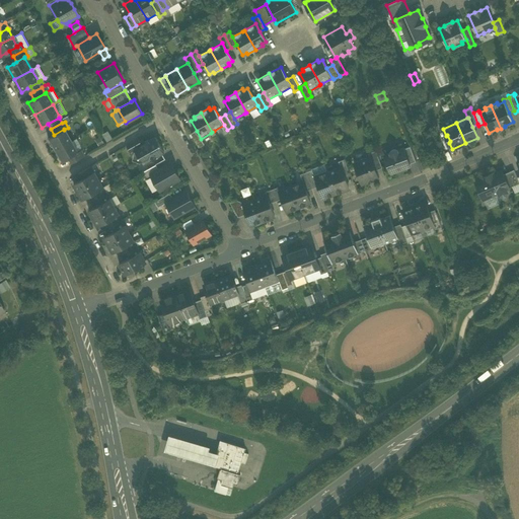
[(48,139),(55,150),(71,141),(64,130),(64,129),(54,135),(48,139)]
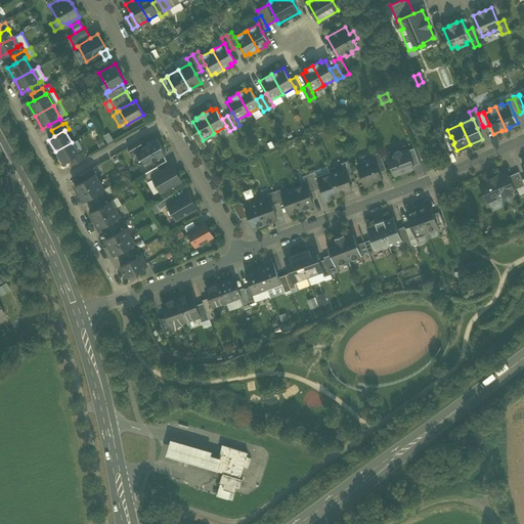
[(103,136),(107,143),(114,140),(110,132),(103,136)]
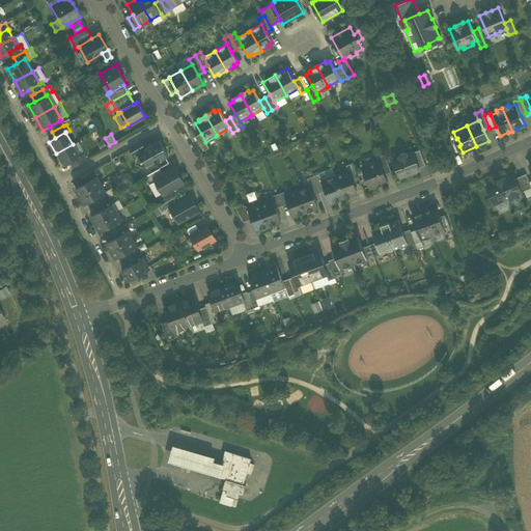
[(195,137),(203,151),(208,148),(205,142),(201,134),(195,137)]
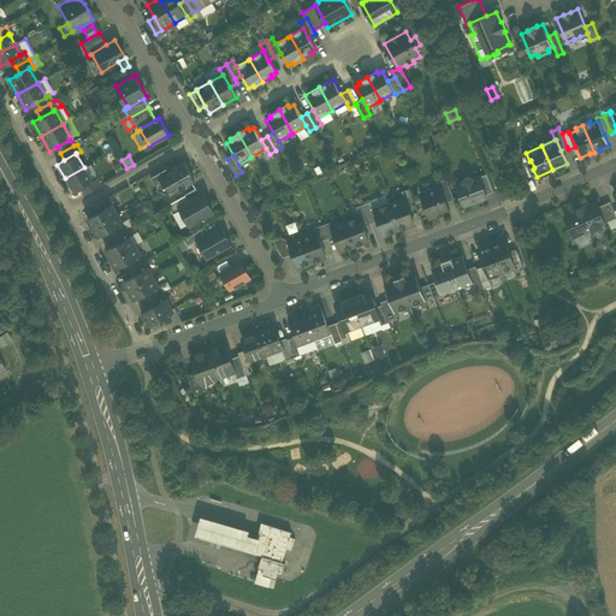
[(123,171),(119,163),(113,166),(118,173),(123,171)]
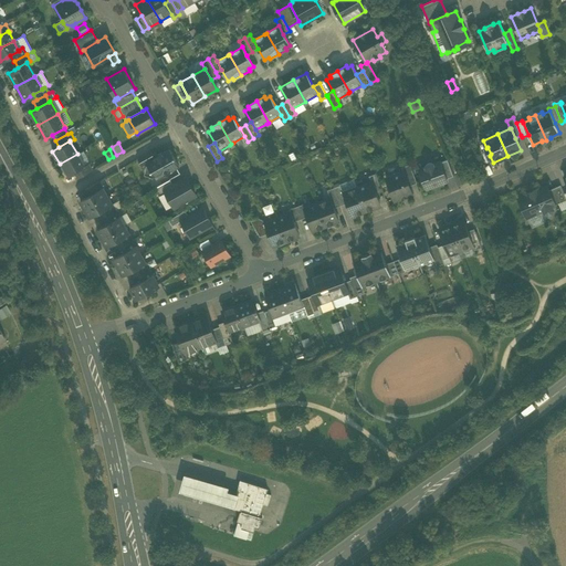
[(152,171),(156,180),(166,175),(169,176),(169,173),(179,167),(175,159),(175,158),(174,157),(169,149),(158,156),(146,163),(147,164),(150,170),(150,171),(152,171)]
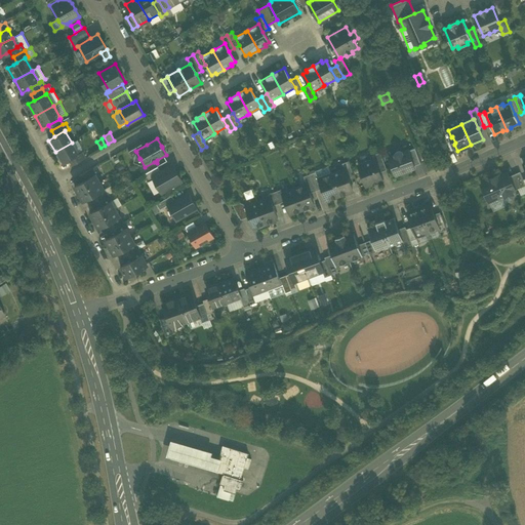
[(128,148),(131,154),(136,152),(135,151),(147,145),(144,139),(128,148)]
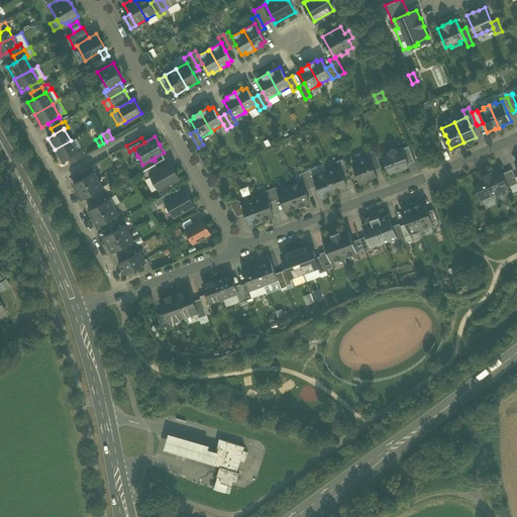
[(77,151),(71,140),(55,149),(61,162),(68,158),(77,152),(77,151)]
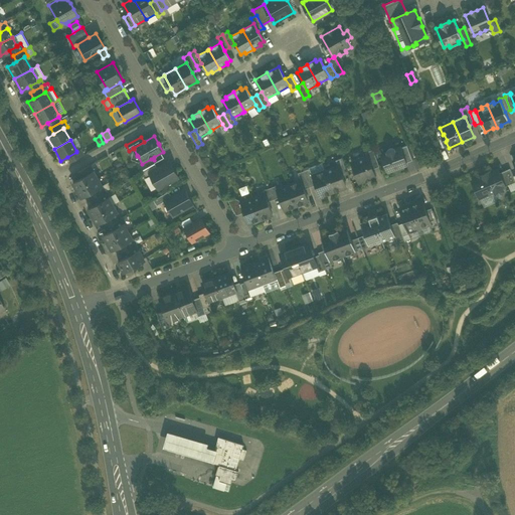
[(435,142),(439,149),(444,147),(441,140),(435,142)]
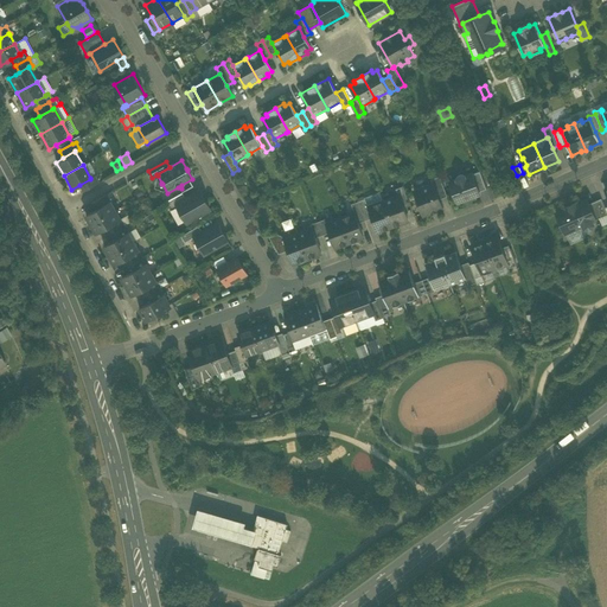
[(472,174),(479,192),(486,189),(480,172),(472,174)]
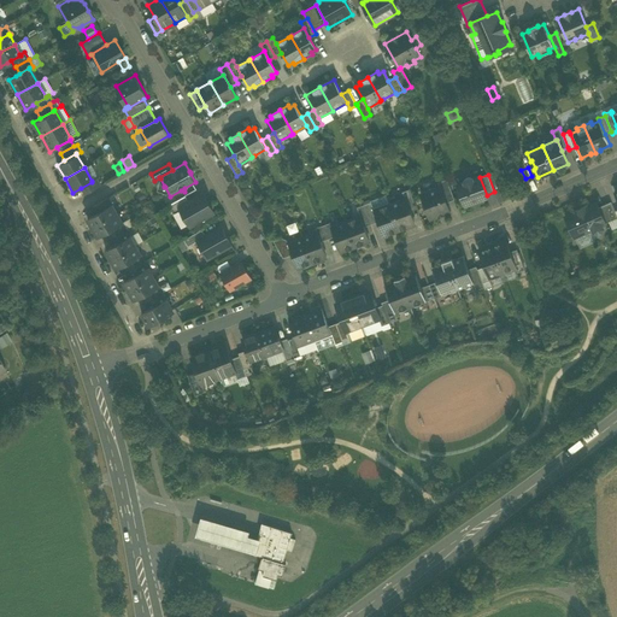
[(457,186),(465,206),(474,203),(477,204),(482,201),(481,200),(487,198),(487,195),(480,177),(474,180),(474,178),(472,178),(470,177),(468,177),(466,178),(464,180),(463,182),(463,183),(457,186)]
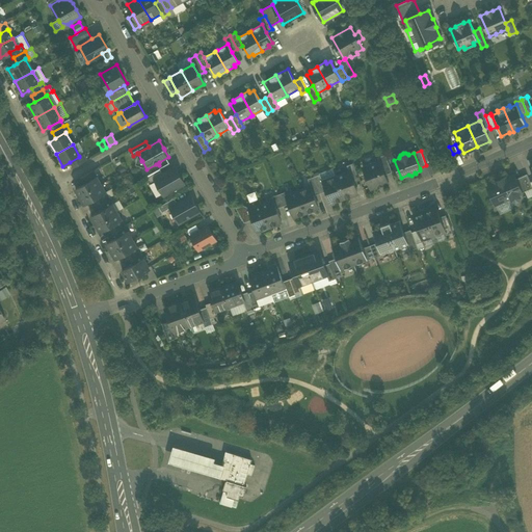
[(70,162),(73,168),(87,160),(84,154),(79,156),(79,157),(70,162)]
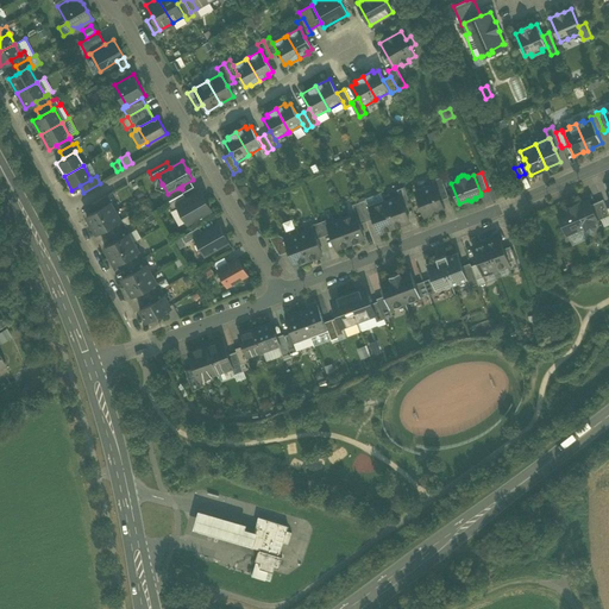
[(435,184),(440,200),(449,196),(441,176),(433,180),(434,184),(435,184)]
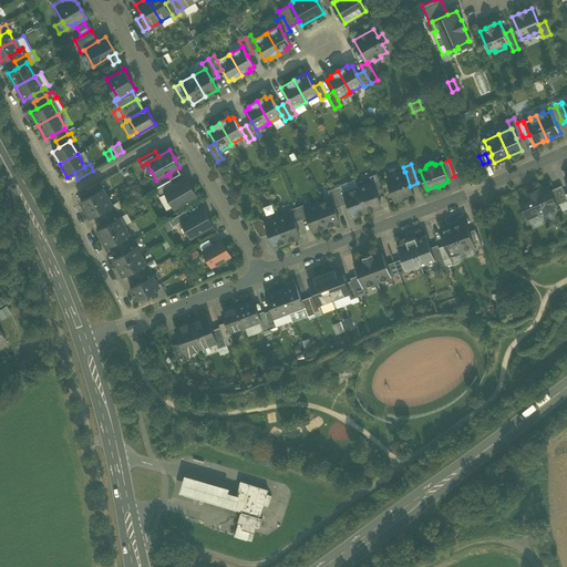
[(388,178),(395,200),(413,194),(410,186),(405,172),(404,172),(388,178)]
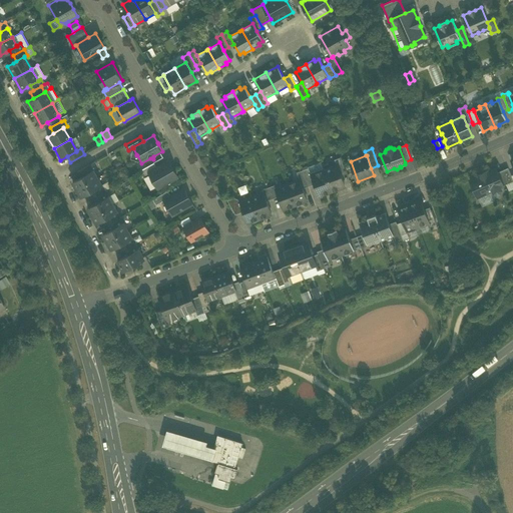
[(337,164),(341,175),(347,173),(341,157),(335,159),(337,165),(337,164)]
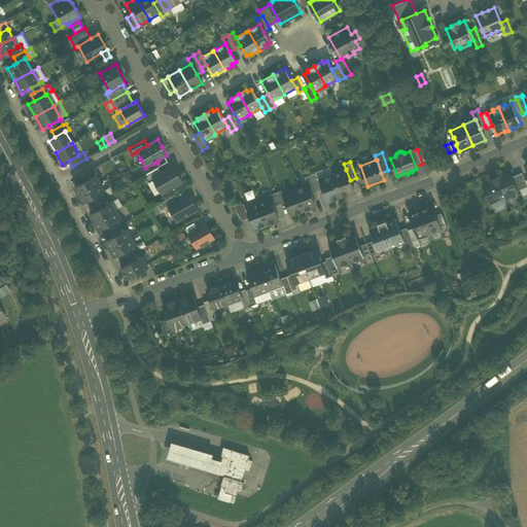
[(153,178),(163,194),(182,182),(173,166),(162,173),(153,177),(153,178)]
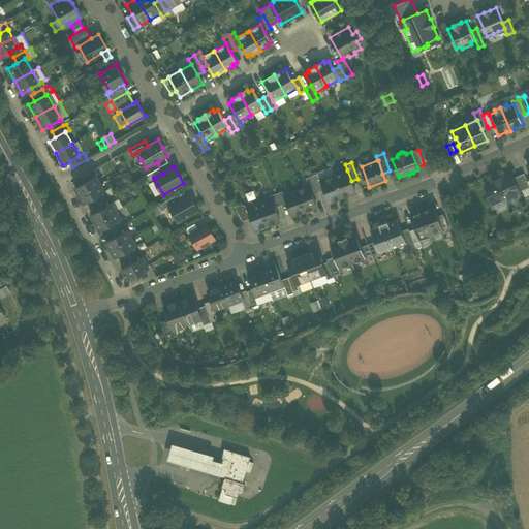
[(147,175),(150,181),(154,179),(154,178),(162,174),(159,168),(147,175)]
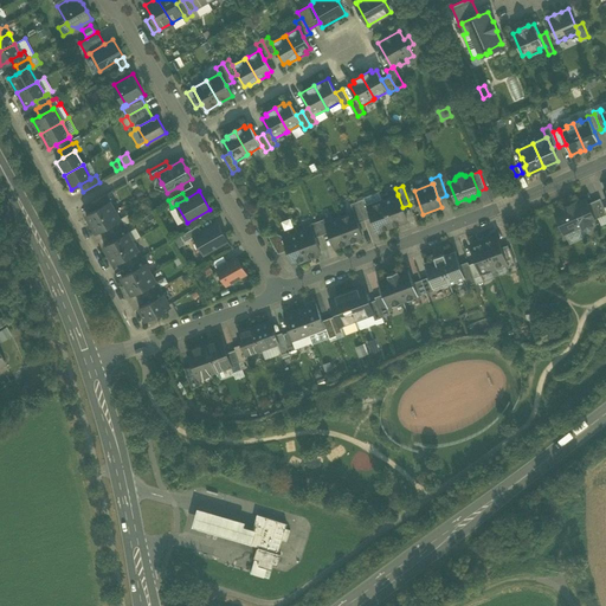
[(92,202),(96,210),(110,201),(107,194),(92,202)]
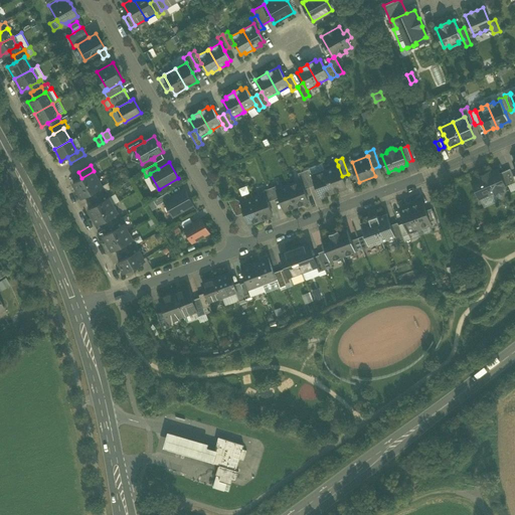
[(338,166),(325,170),(333,192),(346,187),(342,176),(338,165),(338,166)]
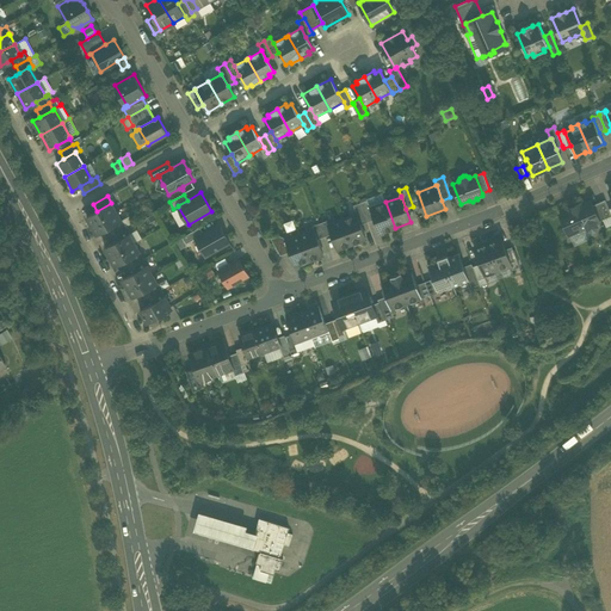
[(368,201),(360,203),(368,222),(375,220),(370,208),(368,201)]
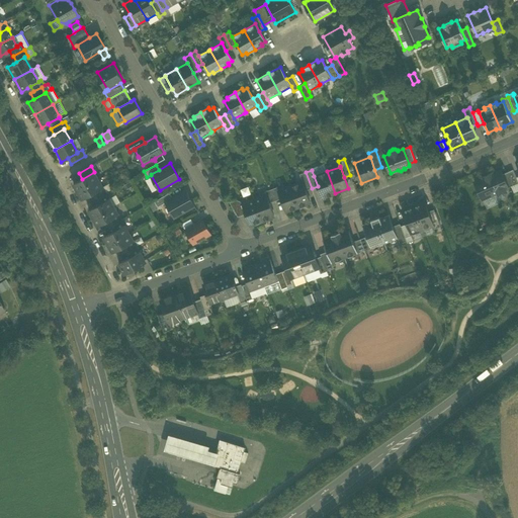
[(511,186),(517,182),(517,181),(516,177),(513,170),(502,174),(508,187),(511,186)]
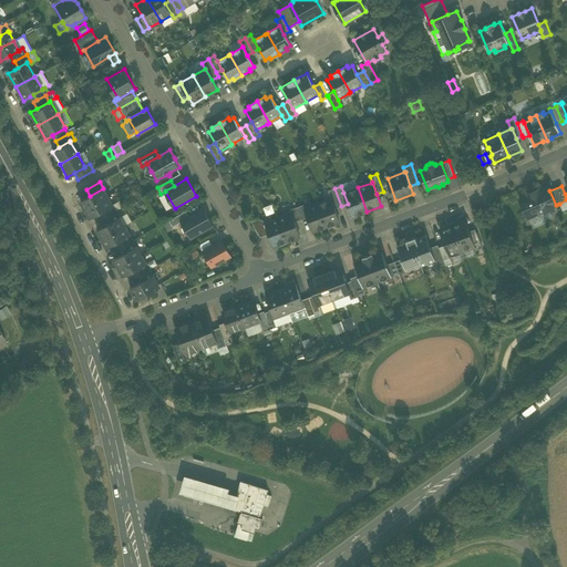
[(352,217),(367,212),(358,187),(343,193),(348,204),(352,217)]
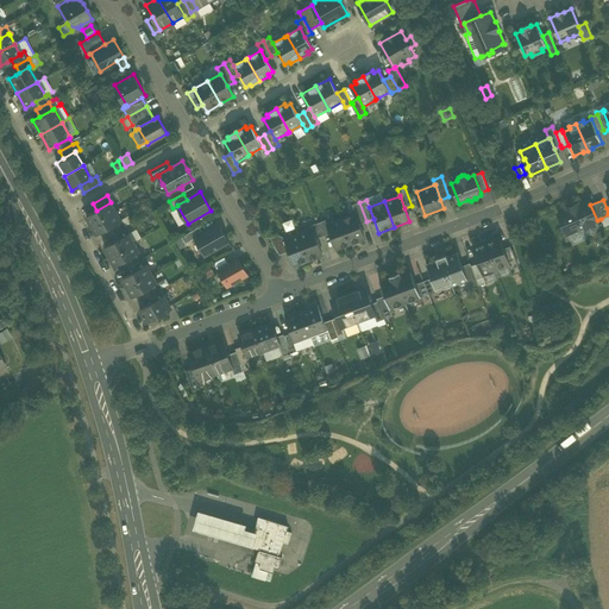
[(559,214),(567,234),(585,226),(586,230),(590,231),(594,228),(596,225),(594,223),(597,220),(590,205),(588,201),(579,205),(578,203),(567,208),(567,209),(567,211),(559,214)]
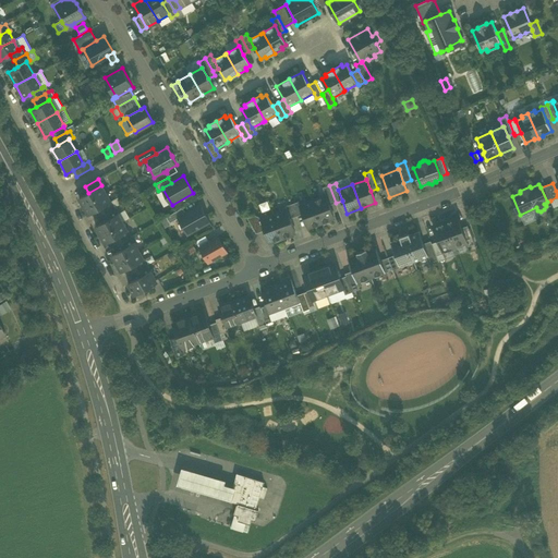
[(106,193),(101,185),(88,193),(80,198),(84,206),(106,193)]
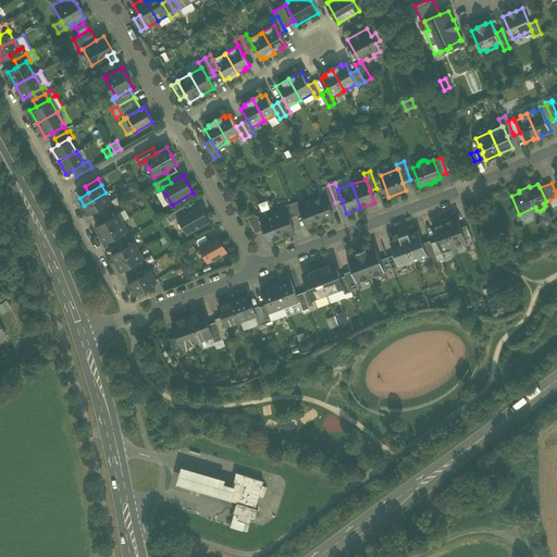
[(329,205),(335,202),(329,185),(322,187),(325,196),(325,195),(329,205)]
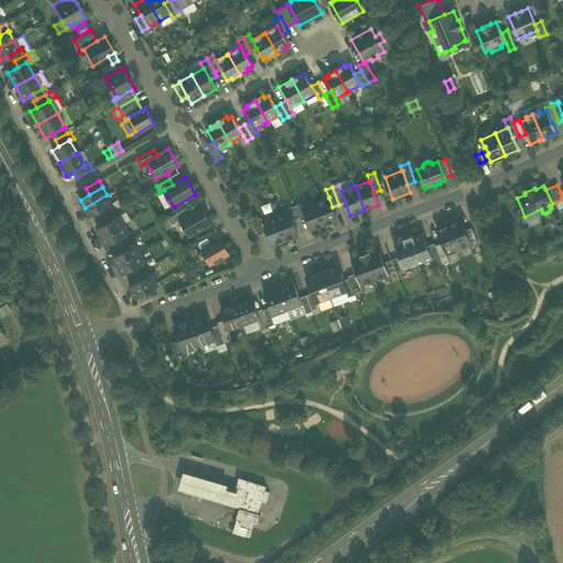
[(112,203),(107,195),(85,208),(89,217),(99,211),(112,203)]
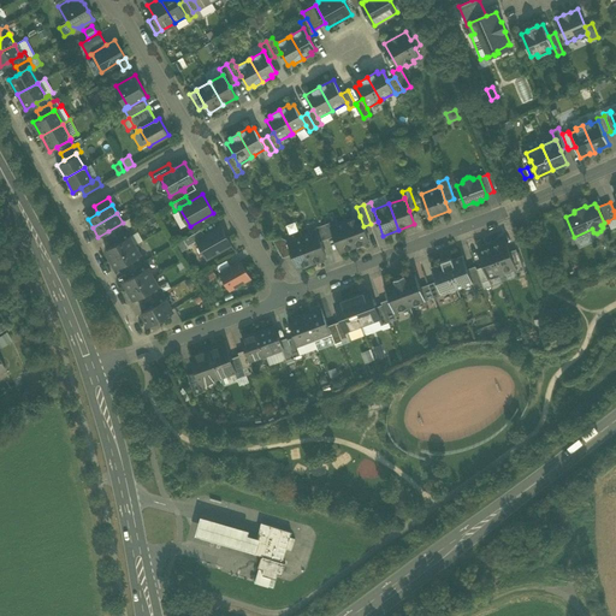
[(360,217),(345,221),(355,247),(369,241),(363,226),(360,215),(360,217)]
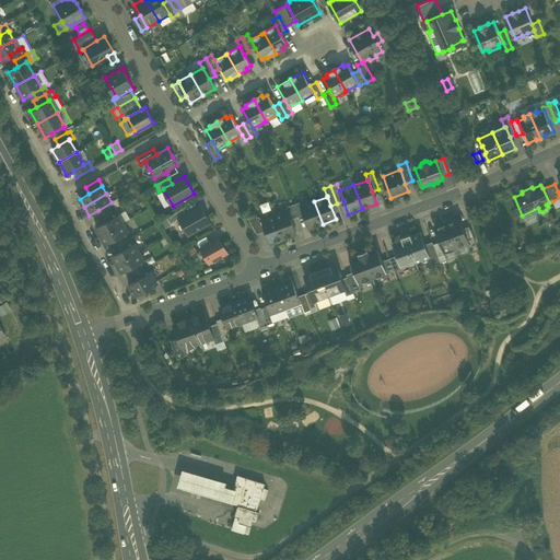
[(264,211),(270,208),(268,201),(260,205),(264,211)]
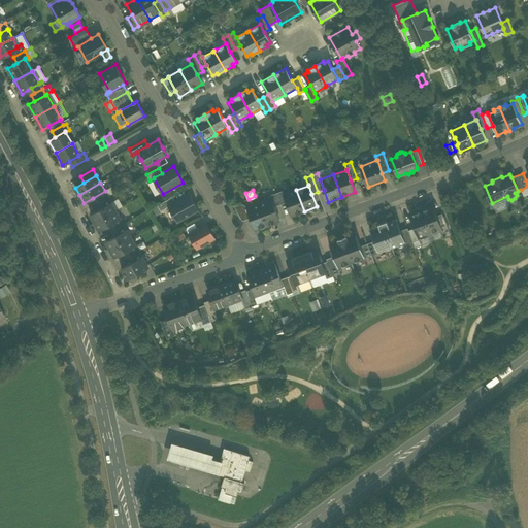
[(291,216),(304,211),(296,190),(284,194),(284,195),(287,202),(291,216)]
